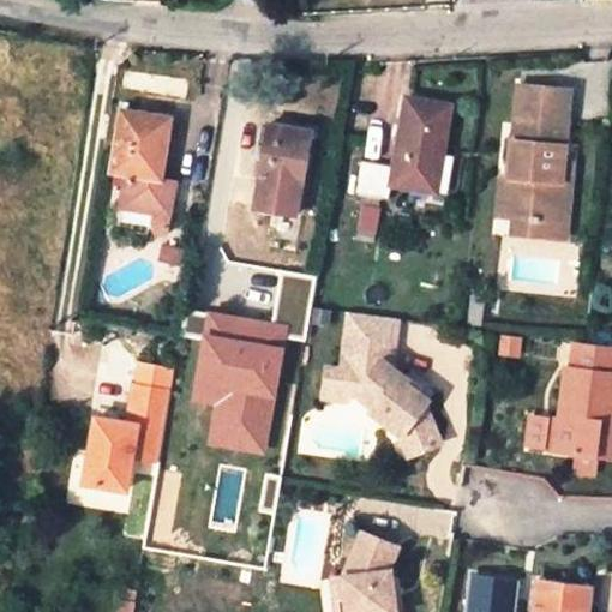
[(561,179),(562,161),(570,88),(521,83),(515,137),(509,197),(517,198),(515,215),(549,219),(551,202),(569,204),(571,180),(561,179)]
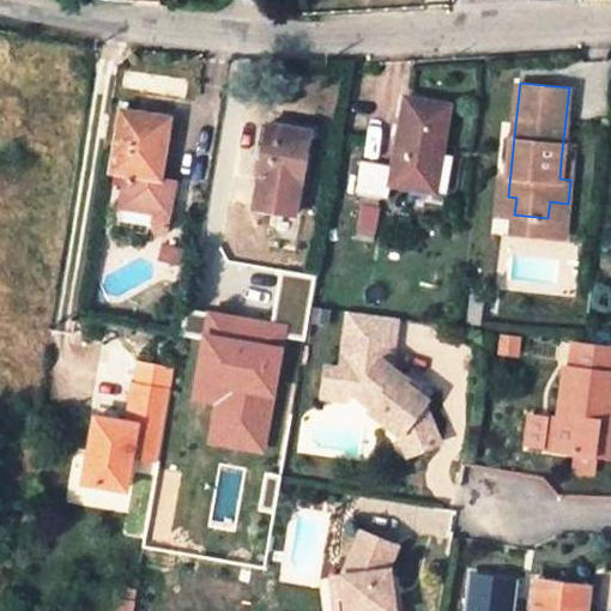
[(391,183),(434,191),(441,152),(451,103),(407,95),(394,165),(361,158),(354,191),(388,198),(391,183)]
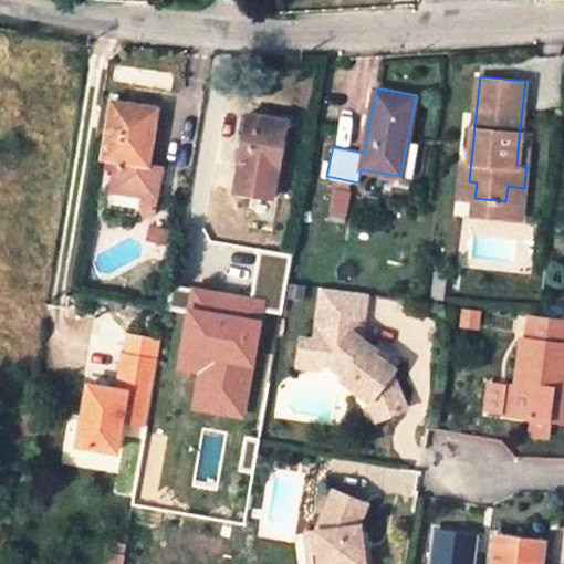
[(149,167),(159,110),(115,102),(105,160),(118,163),(114,191),(158,199),(163,169),(149,167)]
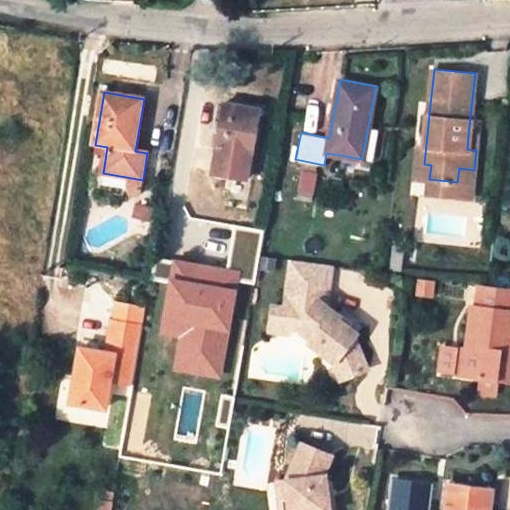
[(226,105),(222,125),(220,134),(217,150),(219,150),(216,166),(248,172),(250,156),(252,156),(260,110),(226,105)]
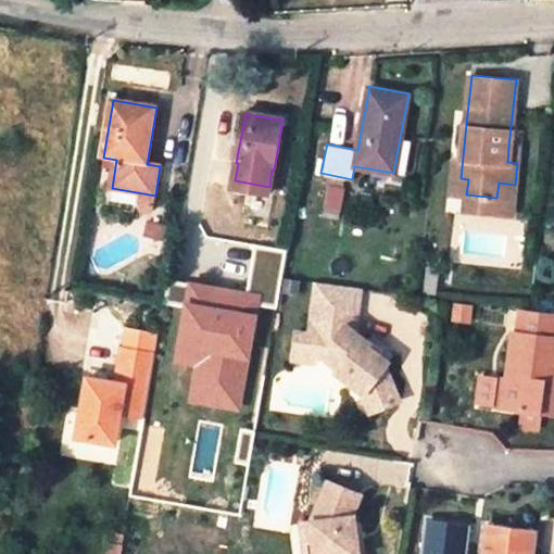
[(461,178),(466,124),(458,123),(451,193),(466,194),(468,179),(461,178)]
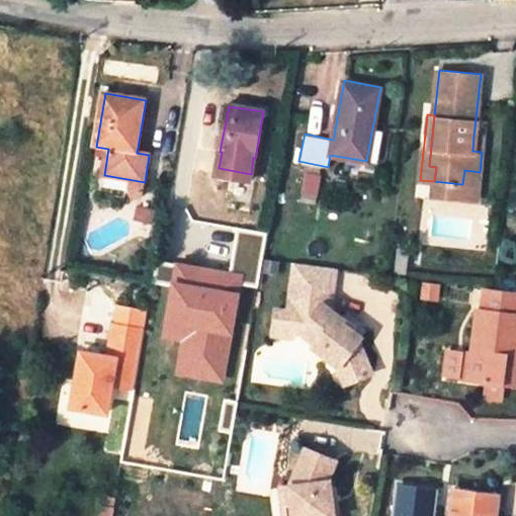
[(223,136),(225,126),(219,125),(217,134),(223,136)]
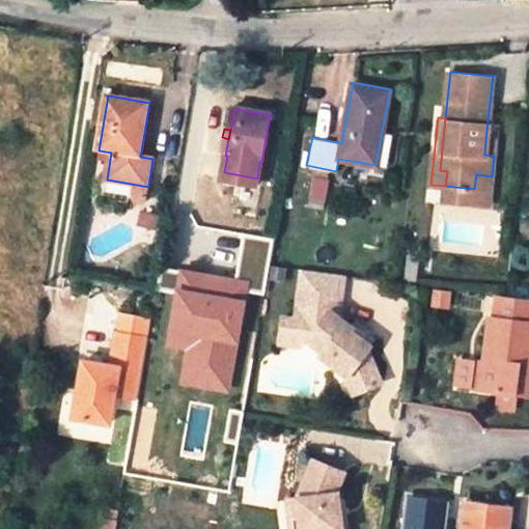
[(382,132),(376,165),(386,167),(390,138),(386,137),(387,133),(382,132)]
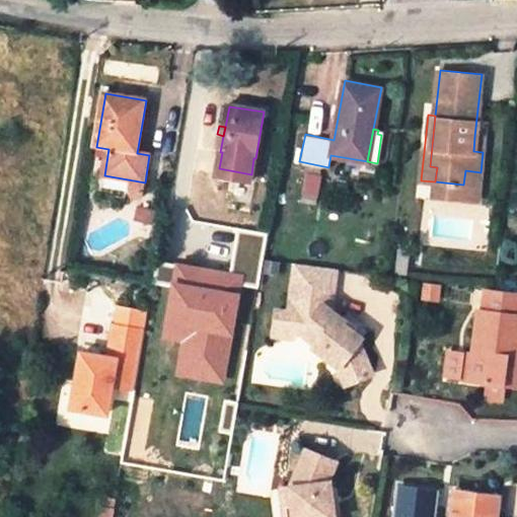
[(473,151),(483,152),(485,137),(474,136),(473,151)]
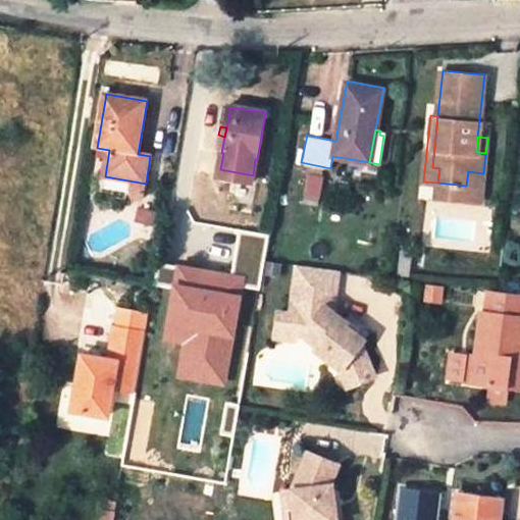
[(466,186),(437,183),(436,197),(480,201),(483,173),(468,171),(466,186)]
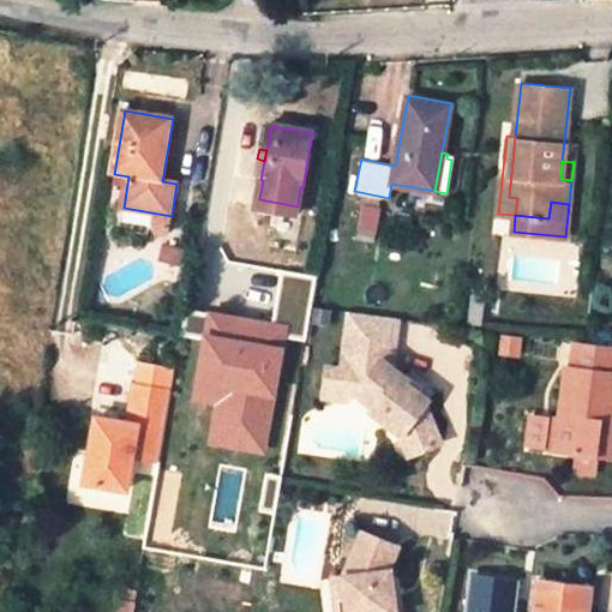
[(403,387),(408,382),(394,367),(400,318),(352,312),(345,369),(329,367),(328,383),(343,385),(343,379),(358,381),(357,393),(351,401),(366,413),(367,411),(396,438),(399,436),(407,460),(438,449),(426,412),(424,412),(418,408),(411,401),(413,397),(403,387)]
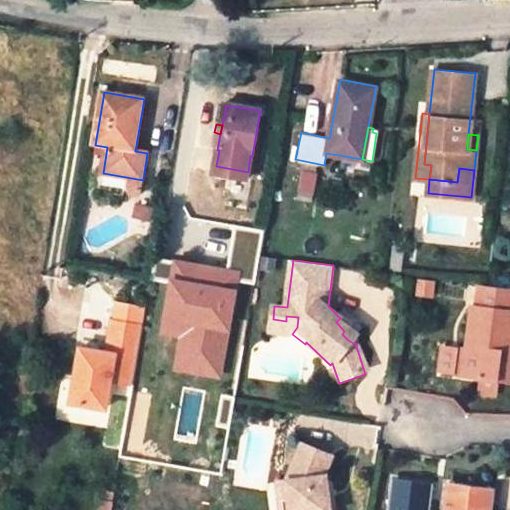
[(167,334),(183,337),(177,372),(222,380),(240,276),(179,266),(167,334)]
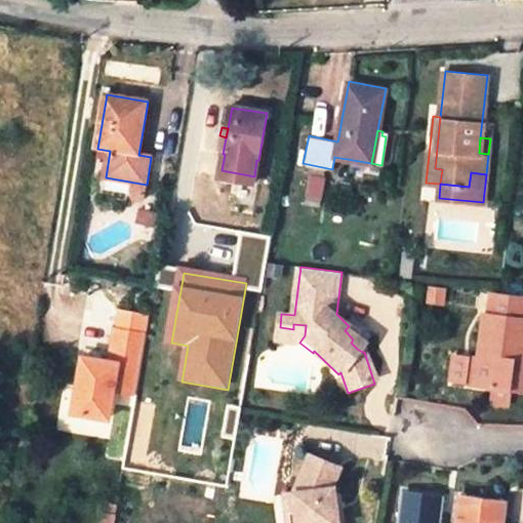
[(498,294),(495,317),(522,320),(522,297),(501,294),(498,294)]
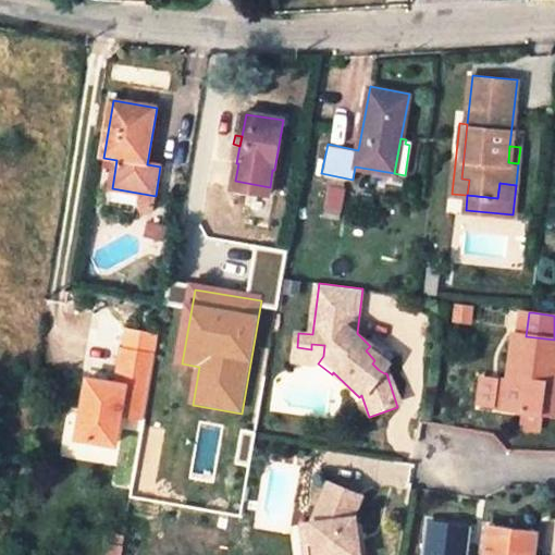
[(124,329),(121,349),(158,355),(160,334),(124,329)]
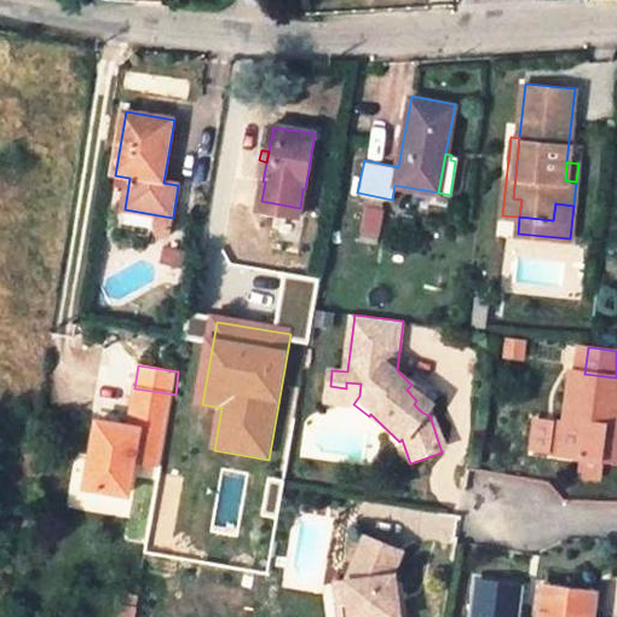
[(616,378),(584,374),(578,373),(570,426),(564,425),(558,457),(587,462),(588,455),(604,457),(604,465),(616,466),(616,378)]
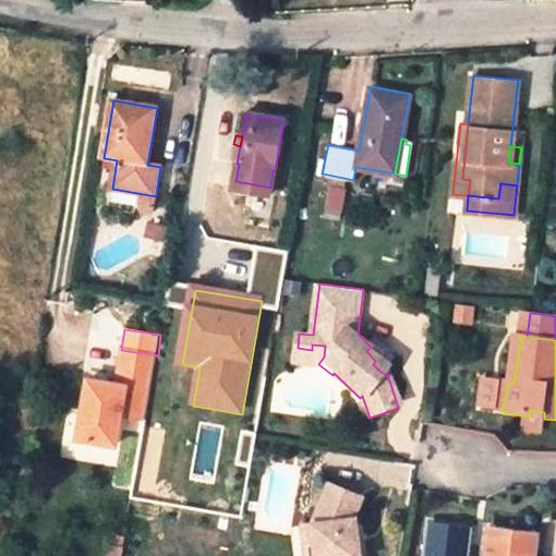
[(316,366),(318,364),(324,357),(325,346),(312,345),(312,350),(298,348),(295,363),(316,366)]
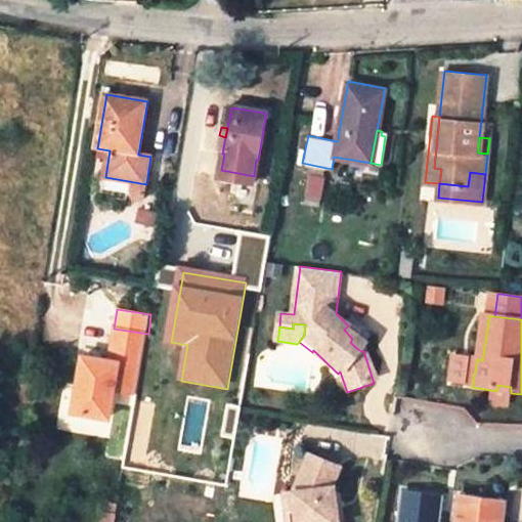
[(350,342),(356,348),(365,337),(350,323),(348,325),(344,330),(352,339),(350,342)]
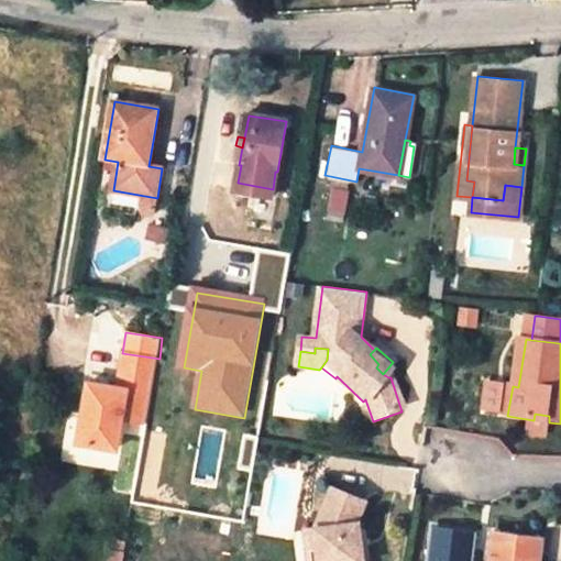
[(118,387),(111,386),(110,395),(101,394),(102,385),(83,383),(75,441),(116,449),(121,418),(149,422),(160,359),(122,353),(118,387)]
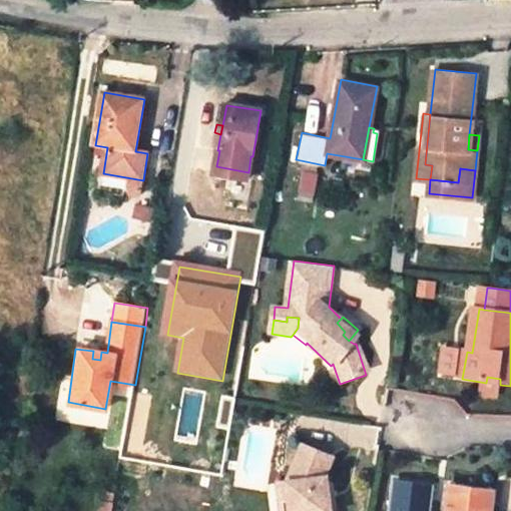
[(101,352),(93,351),(92,359),(100,360),(101,352)]
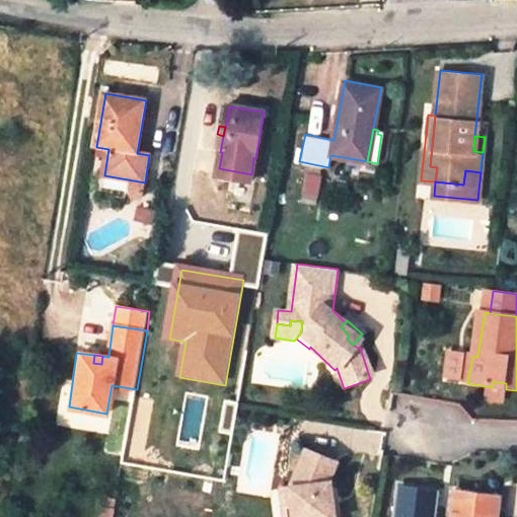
[(493,381),(492,387),(491,394),(504,396),(506,389),(506,383),(493,381)]
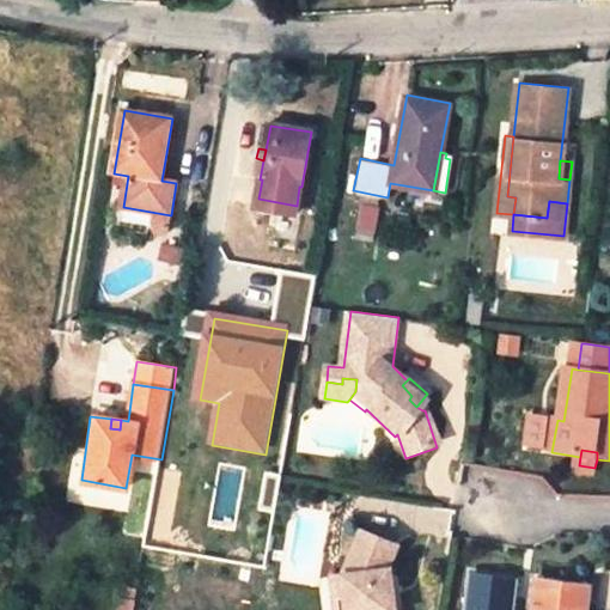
[(397,609),(391,569),(400,546),(366,532),(347,577),(343,578),(348,609),(397,609)]
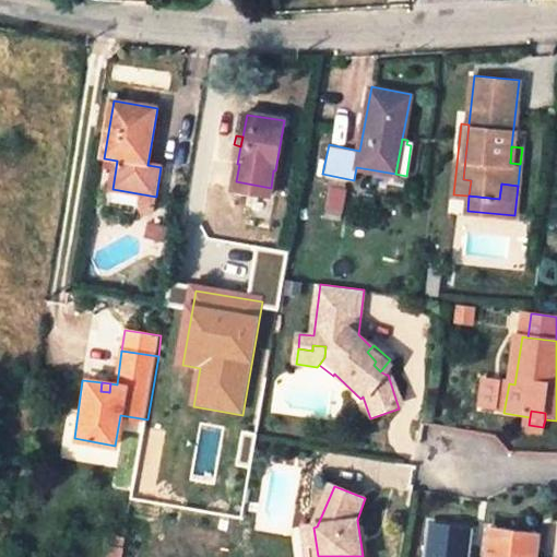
[(467,556),(471,528),(431,524),(427,556),(467,556)]
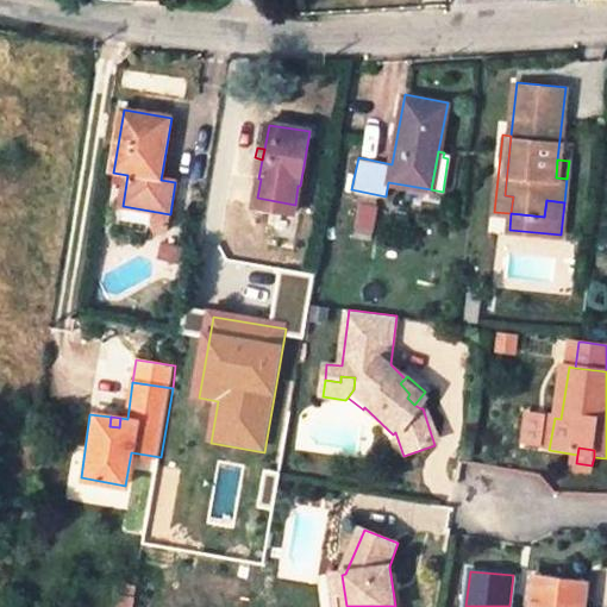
[(346,606),(342,575),(332,576),(337,606),(346,606)]
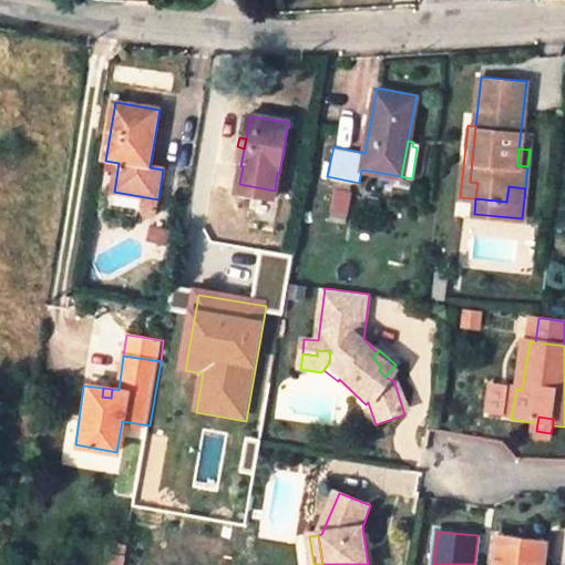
[(547,564),(550,545),(497,540),(493,564),(547,564)]
